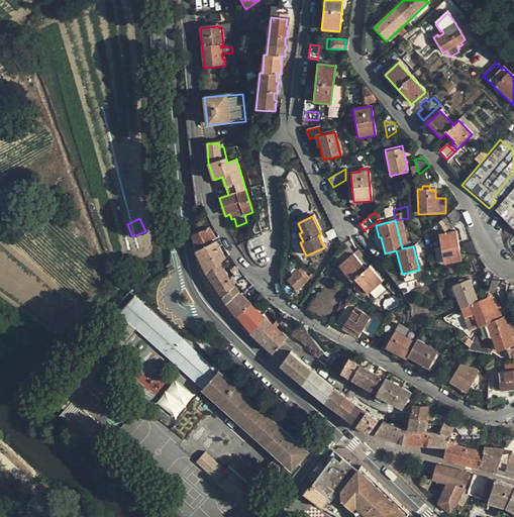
[(249,332),(273,354),(287,338),(239,293),(220,264),(225,260),(209,229),(193,235),(195,251),(207,275),(227,306),(249,332)]
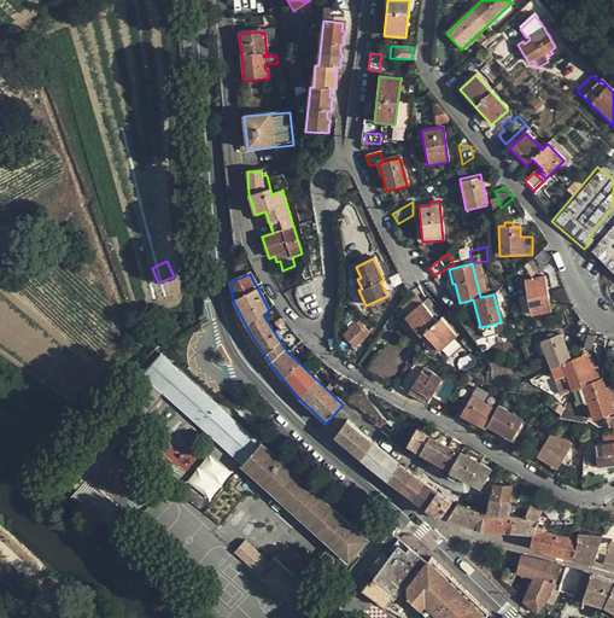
[(544,278),(524,280),(530,315),(550,313),(544,278)]
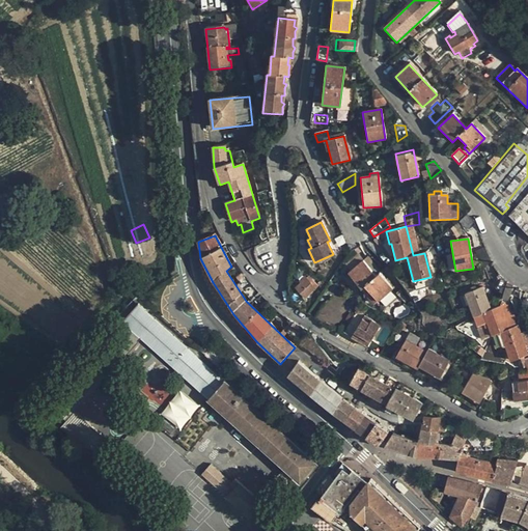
[(474,251),(481,271),(490,260),(483,247),(474,251)]
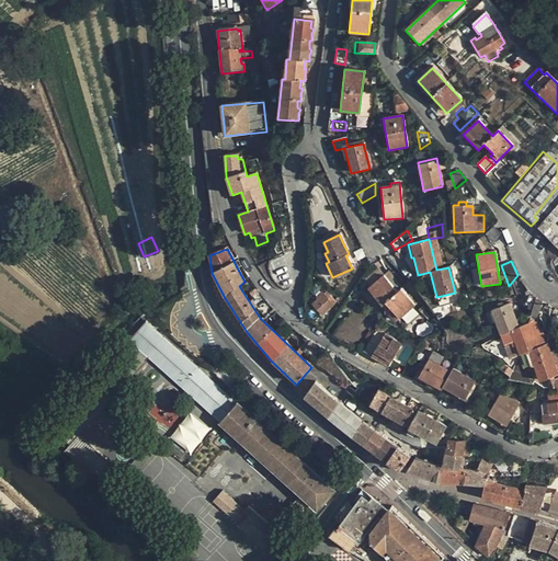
[(367,288),(394,321),(396,322),(398,322),(400,322),(405,319),(401,316),(413,306),(400,289),(396,293),(383,276),(367,288)]
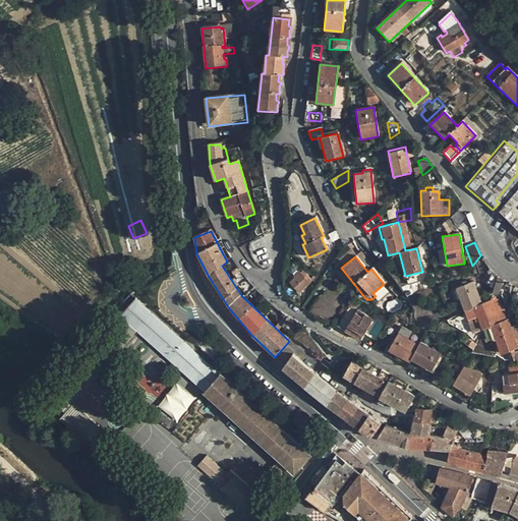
[(301,272),(289,282),(298,292),(310,282),(301,272)]
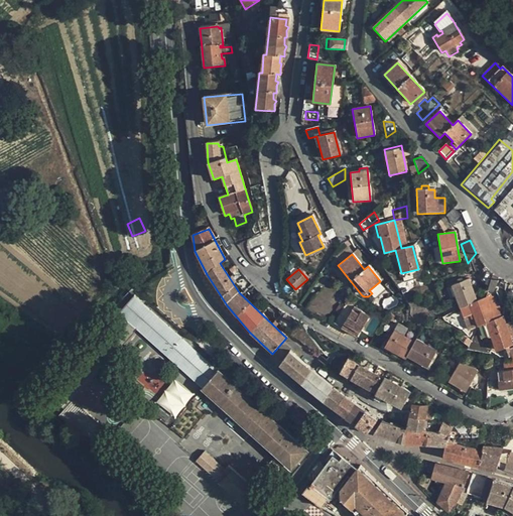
[(492,276),(487,290),(492,291),(497,282),(497,279),(492,276)]
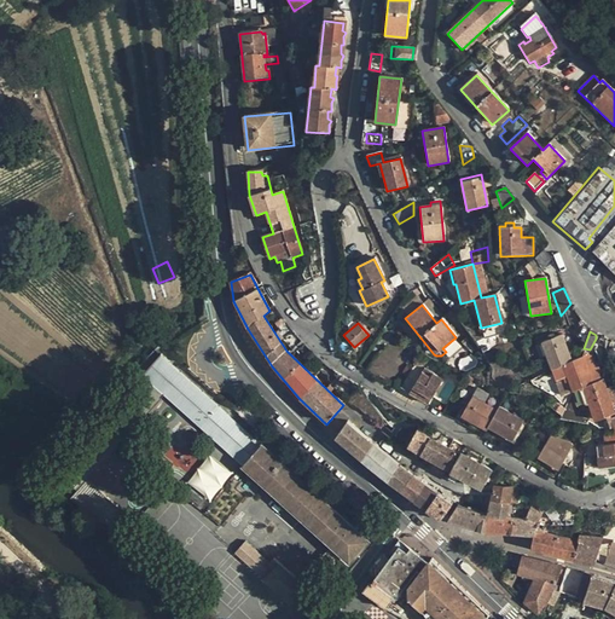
[(540,343),(550,370),(552,369),(556,381),(563,377),(566,383),(562,385),(566,394),(572,392),(576,406),(587,403),(595,421),(614,414),(611,408),(614,406),(614,386),(607,391),(603,381),(592,385),(581,358),(570,363),(561,336),(540,343)]
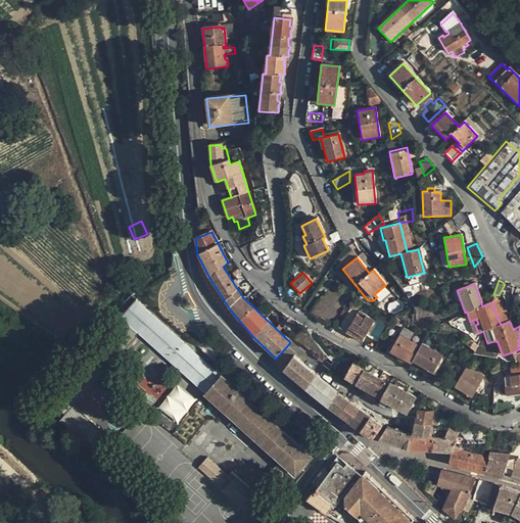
[(120,318),(51,393),(69,411),(138,334),(280,462),(253,491),(231,472),(226,476),(231,481),(223,490),(245,511),(250,505),(258,505),(289,470),(296,476),(312,459),(221,377),(220,377),(135,300),(127,311),(122,306),(113,314),(120,318)]
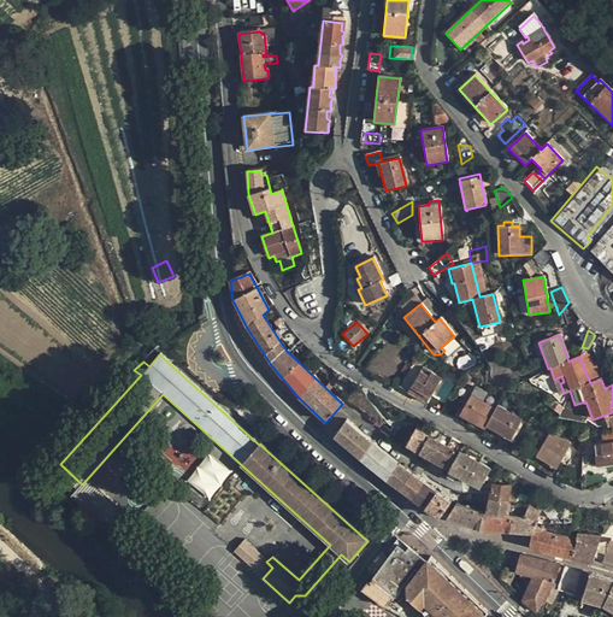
[(373,356),(365,369),(377,377),(387,364),(373,356)]
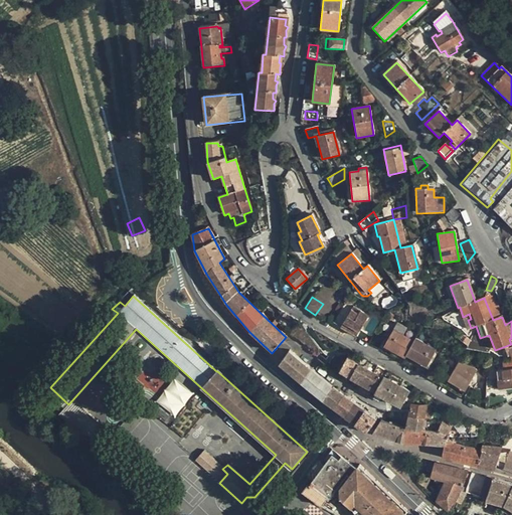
[(332,324),(355,337),(367,316),(351,307),(349,312),(342,308),(332,324)]
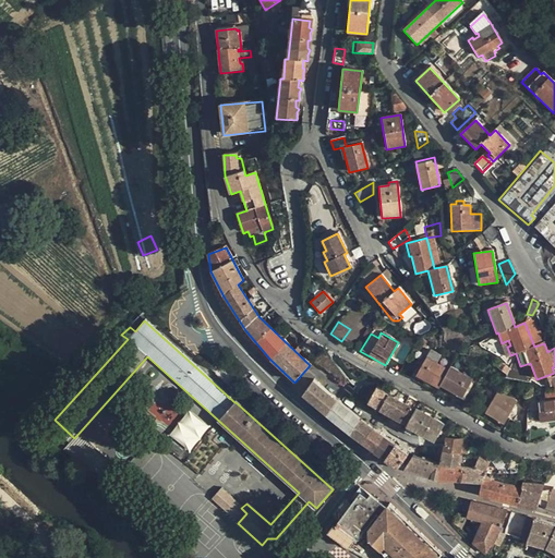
[(310,341),(306,344),(317,352),(320,348),(310,341)]
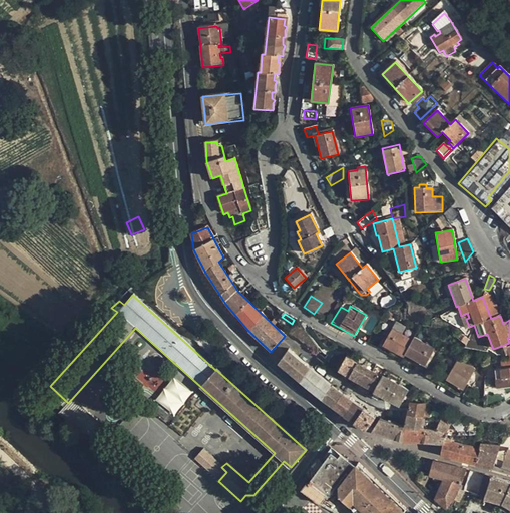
[(382,345),(403,357),(404,354),(424,366),(433,350),(412,338),(410,341),(391,330),(382,345)]
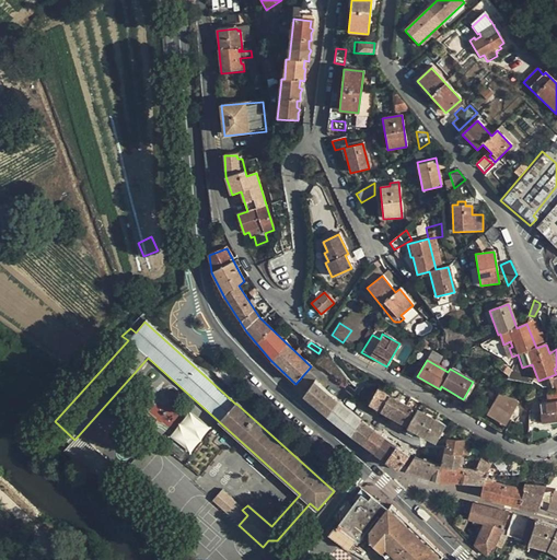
[(408,362),(401,374),(410,380),(417,368),(408,362)]
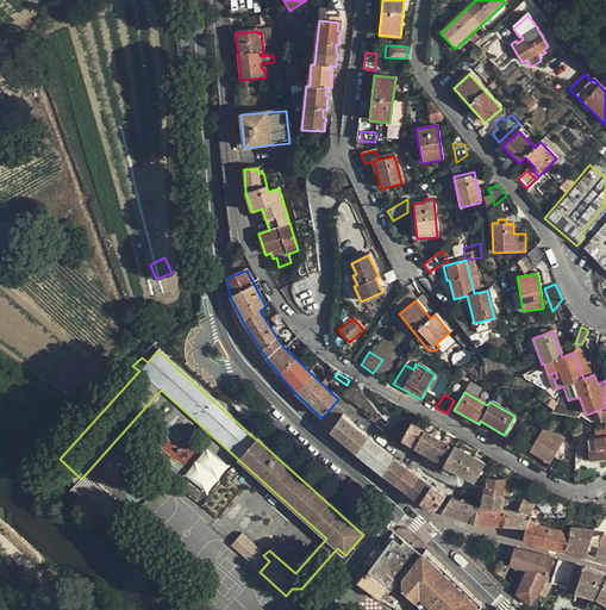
[(241,405),(235,399),(231,403),(237,409),(241,405)]
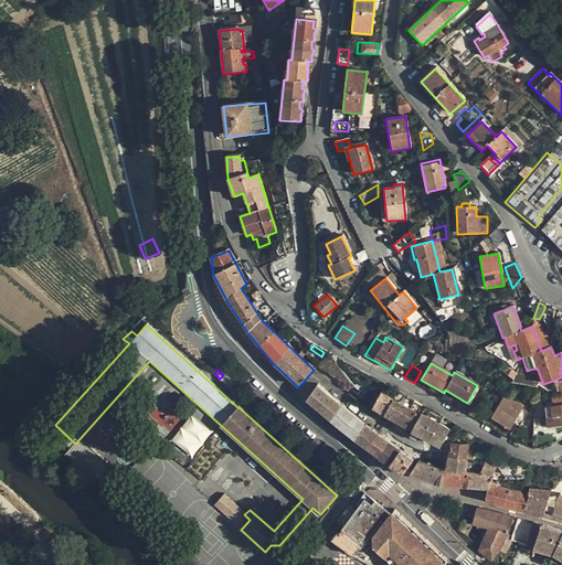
[(489,371),(486,377),(492,381),(496,374),(489,371)]
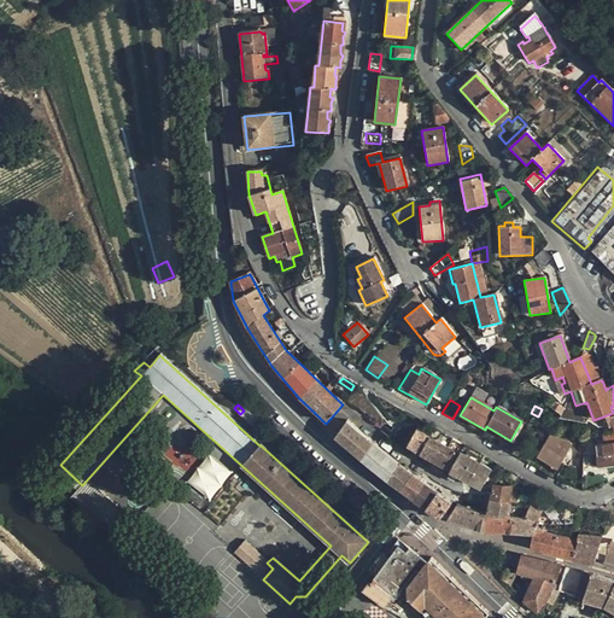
[(241,414),(247,420),(251,417),(245,410),(241,414)]
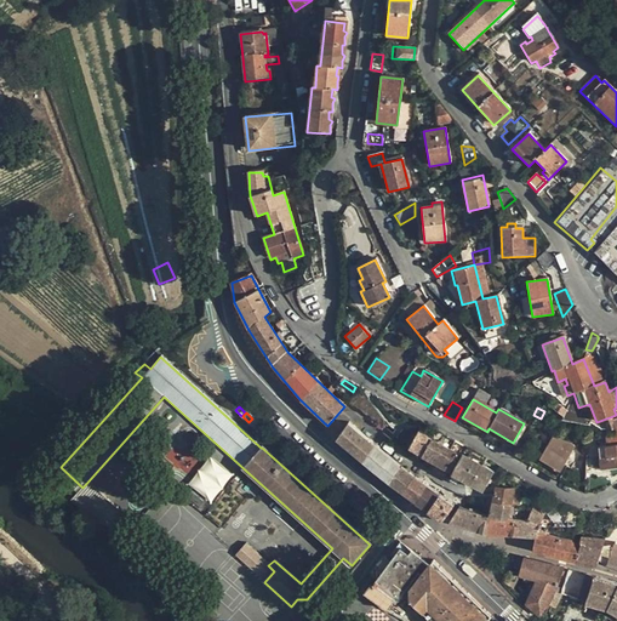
[(382,477),(441,520),(452,506),(393,462),(348,426),(337,438),(382,477)]
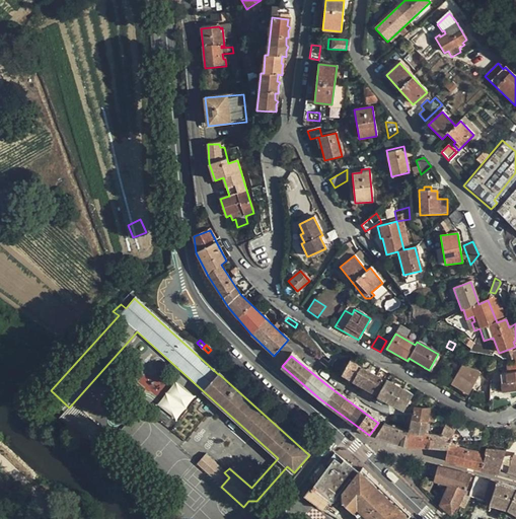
[(346,370),(342,375),(353,381),(351,384),(376,397),(377,395),(403,411),(412,395),(385,380),(385,382),(350,362),(348,366),(345,365),(344,368),(346,370)]
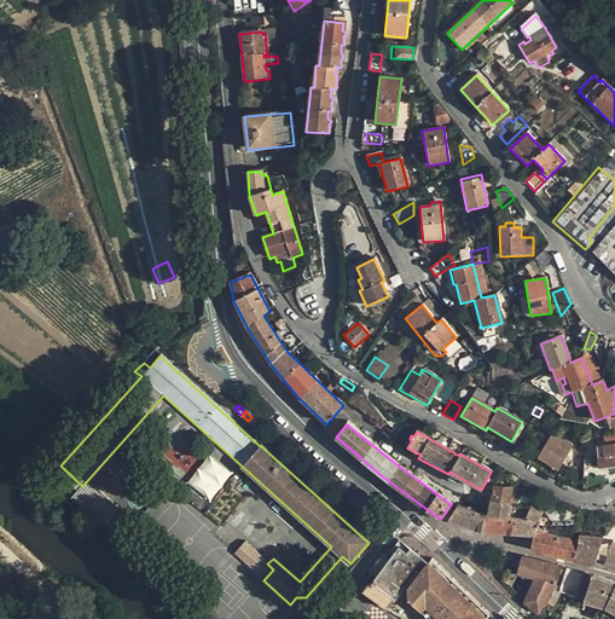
[(550,435),(537,458),(558,470),(572,447),(550,435)]
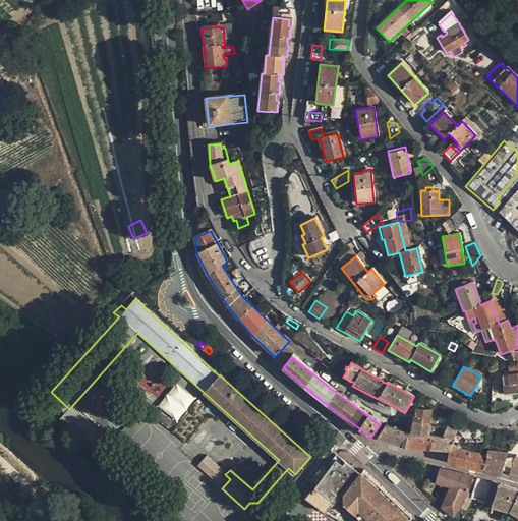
[(436,370),(428,383),(435,387),(442,374),(436,370)]
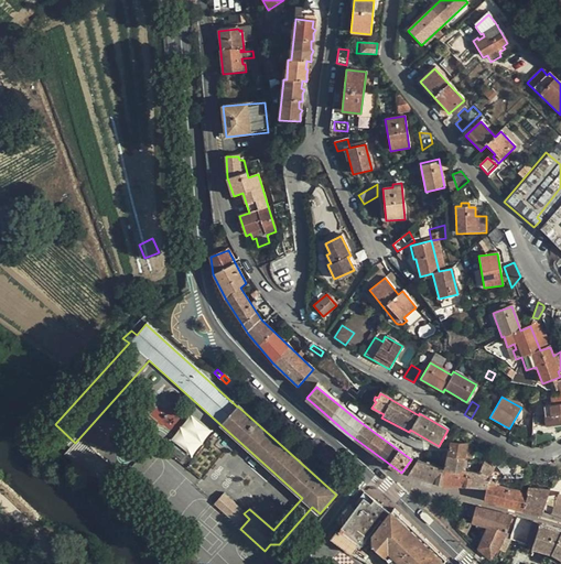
[(154,404),(144,416),(164,433),(174,421),(154,404)]
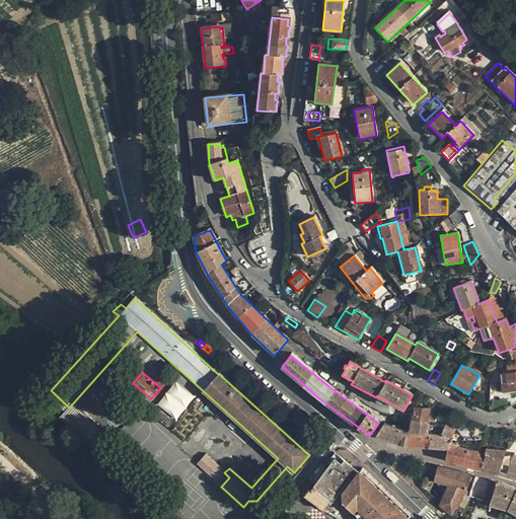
[(495,382),(496,392),(515,389),(515,372),(500,375),(501,381),(495,382)]
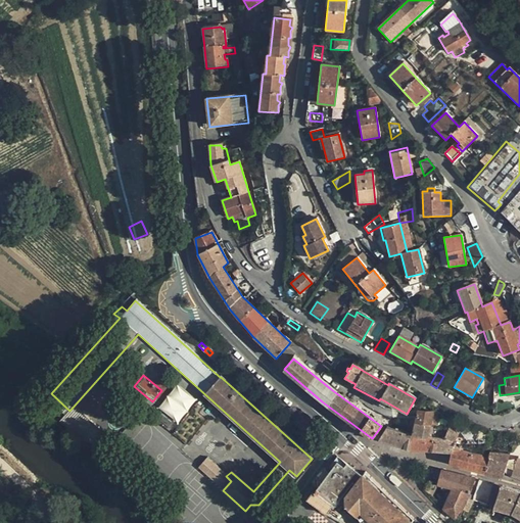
[(174,424),(193,400),(174,384),(154,408),(174,424)]
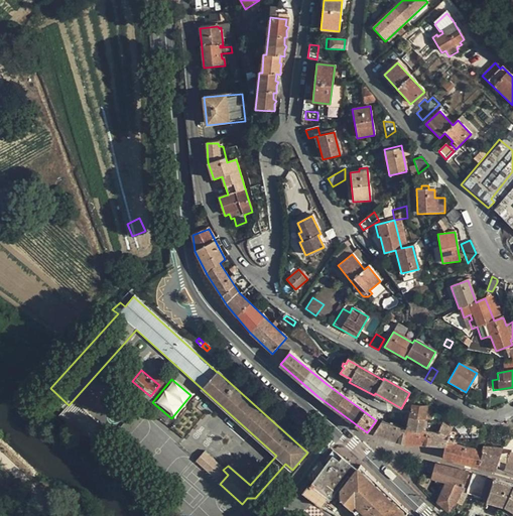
[(442,459),(491,472),(496,470),(512,476),(512,444),(508,443),(501,453),(501,449),(482,448),(480,453),(446,443),(446,437),(452,428),(444,419),(441,422),(437,434),(422,431),(426,407),(412,406),(406,430),(381,423),(372,434),(403,444),(444,446),(442,459)]
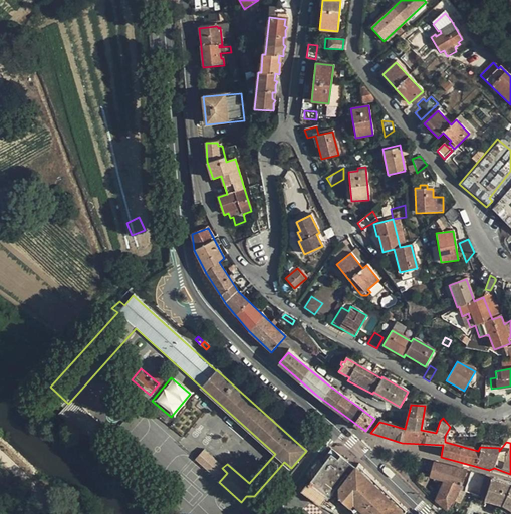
[(185,407),(169,427),(183,439),(199,419),(185,407)]
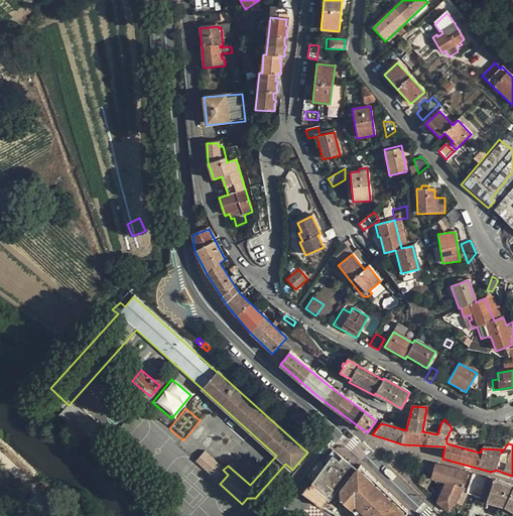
[(295,412),(290,418),(302,429),(308,424),(295,412)]
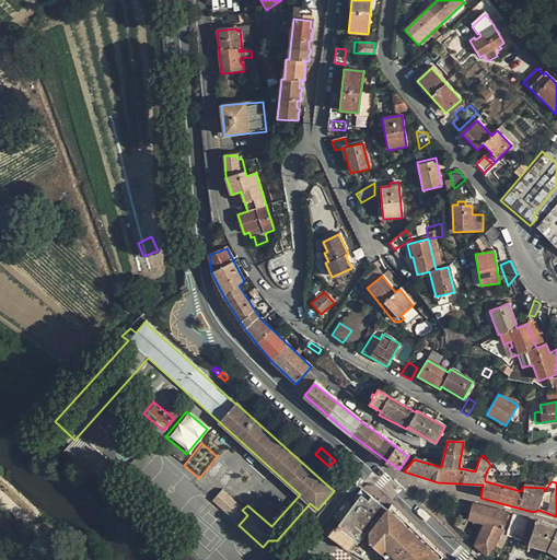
[(219,489),(209,500),(224,514),(235,503),(219,489)]
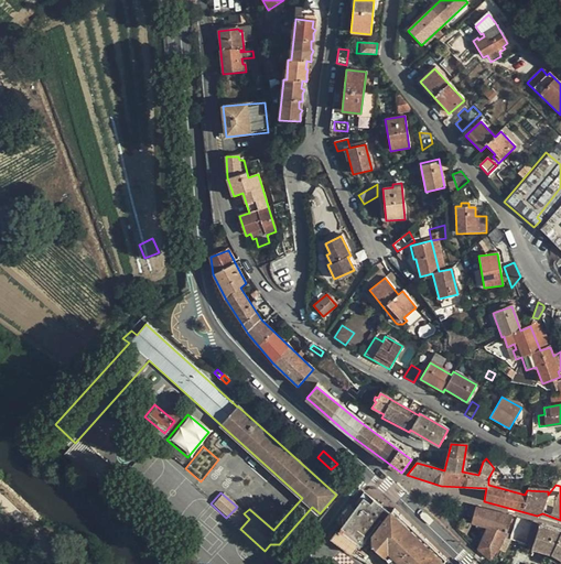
[(336,532),(331,540),(342,549),(345,551),(349,545),(355,550),(379,519),(383,520),(389,513),(374,502),(370,505),(363,500),(356,510),(351,506),(333,530),(336,532)]
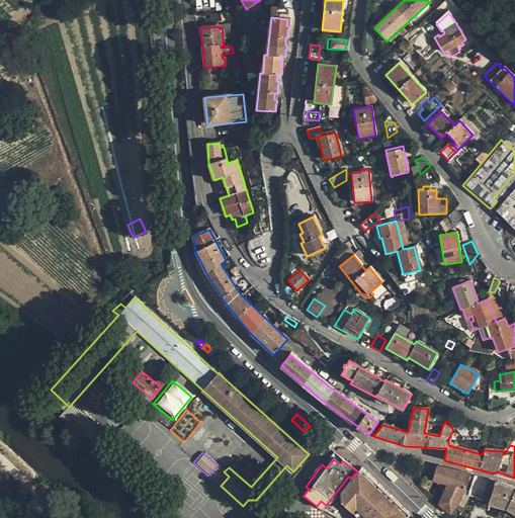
[(473,477),(465,496),(481,501),(488,481),(473,477)]
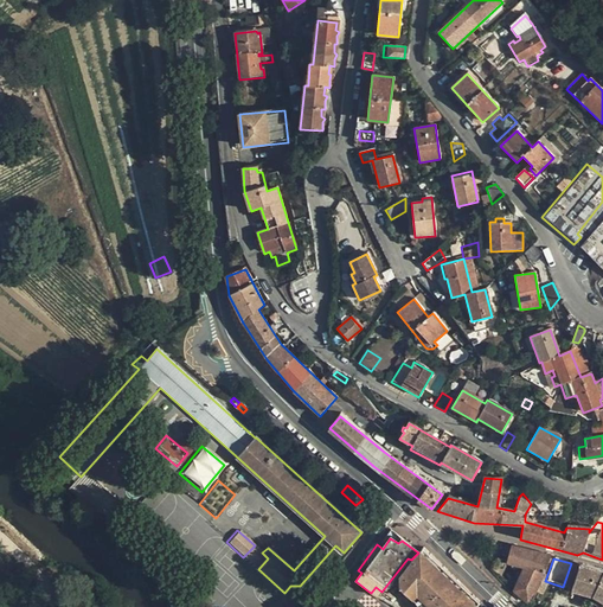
[(602,572),(579,564),(572,590),(592,595),(602,602),(602,572)]
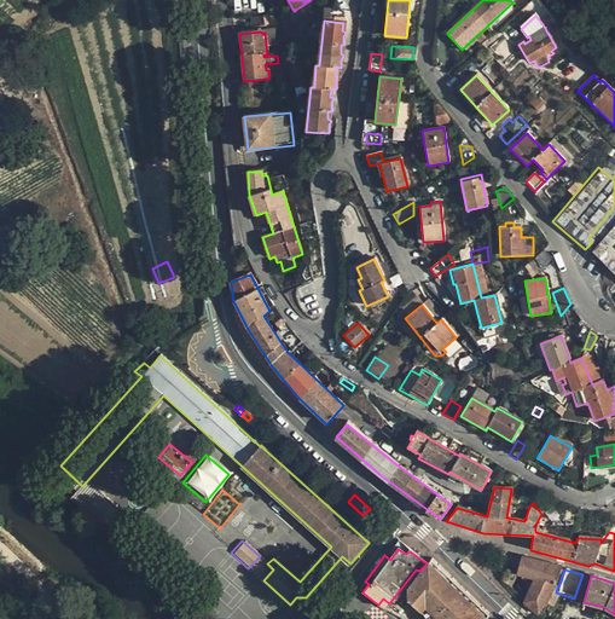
[(533,579),(523,602),(537,614),(551,595),(553,584),(533,579)]
